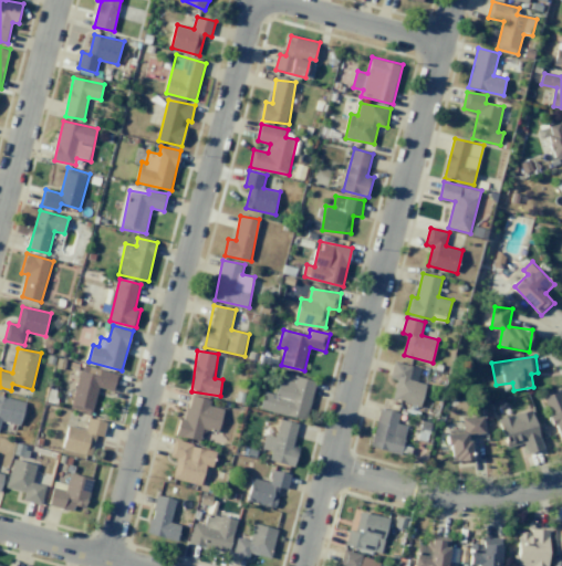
[(427,383),(412,380),(414,365),(395,362),(392,379),(397,380),(394,400),(423,406),(427,383)]
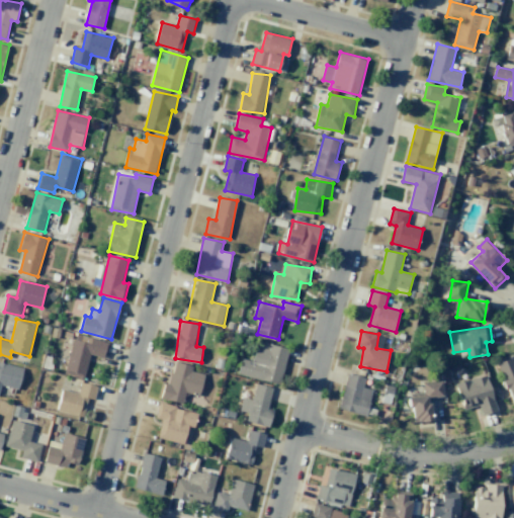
[(91,354),(106,358),(109,342),(83,336),(82,341),(74,339),(67,373),(87,377),(91,354)]
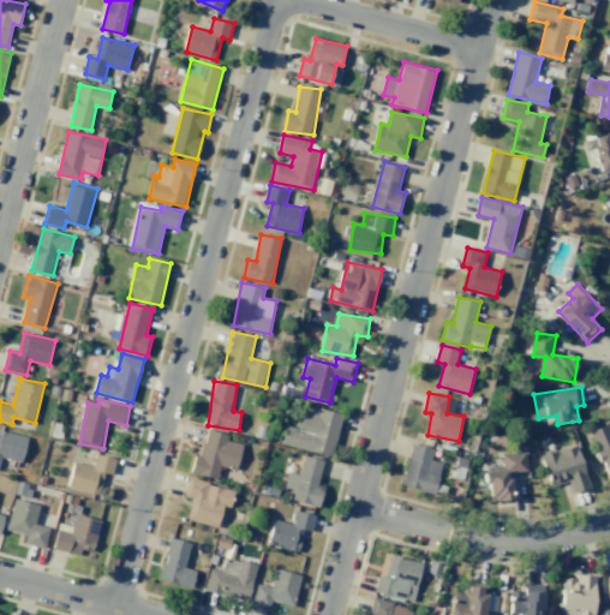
[(335,455),(345,413),(308,405),(303,429),(287,425),(283,445),(335,455)]
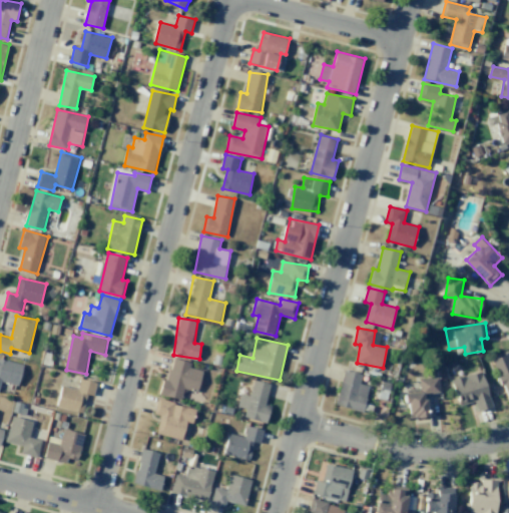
[(493,360),(508,395),(508,354),(493,360)]
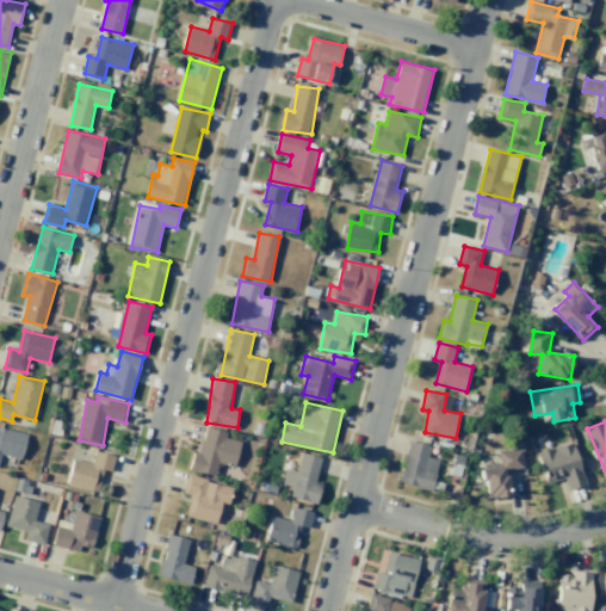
[(0,466),(1,467),(4,455),(25,458),(29,432),(0,427),(0,466)]
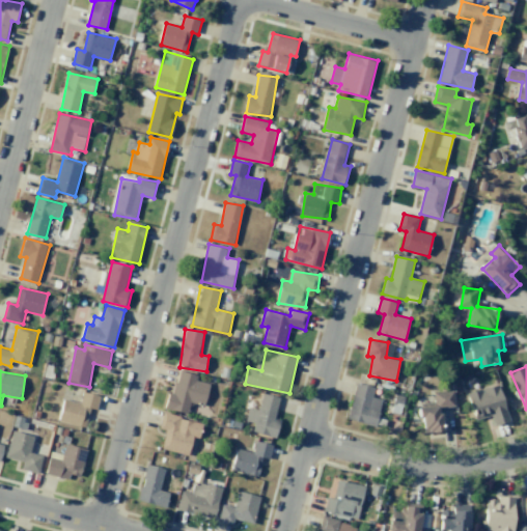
[(211,384),(198,381),(199,375),(181,371),(175,394),(169,392),(165,409),(190,414),(192,401),(206,404),(211,384)]
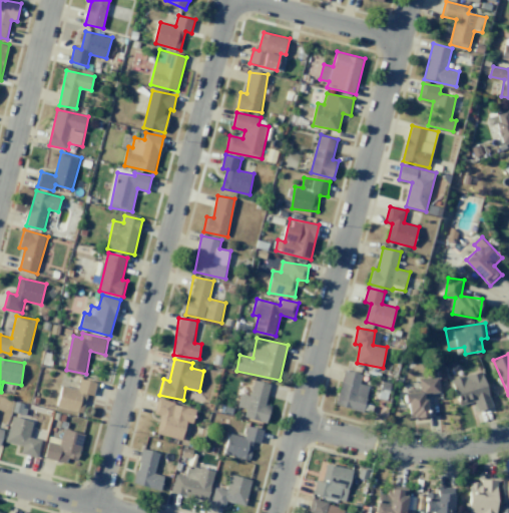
[(364,412),(371,386),(361,383),(364,375),(347,370),(337,405),(364,412)]
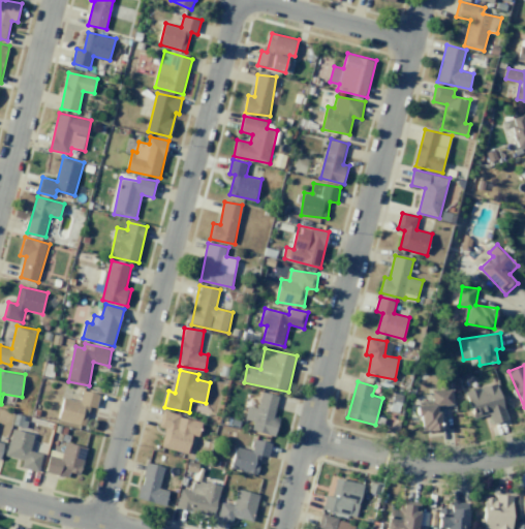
[(491,414),(493,423),(507,421),(500,383),(468,390),(473,417),(491,414)]
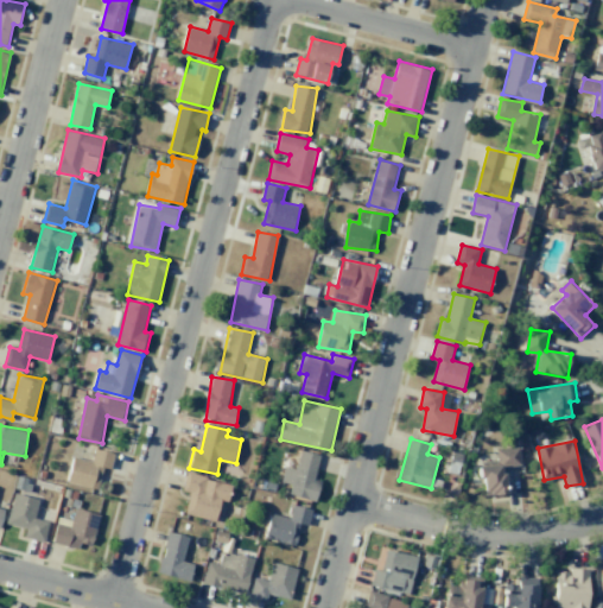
[(499,448),(499,466),(483,467),(486,496),(508,495),(507,467),(522,466),(521,447),(499,448)]
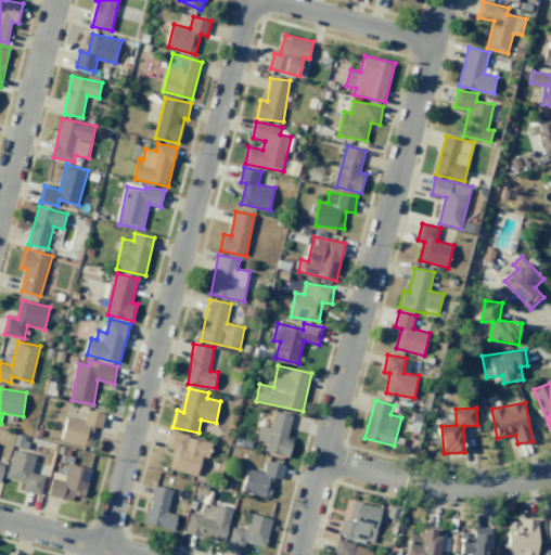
[(95,427),(103,428),(106,413),(88,410),(87,421),(67,417),(63,441),(92,446),(95,427)]
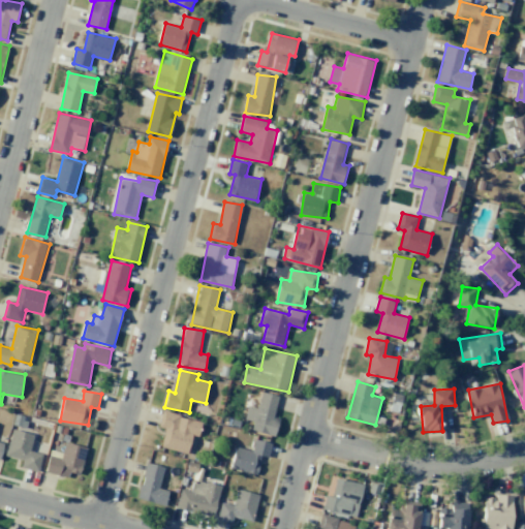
[(277,436),(280,417),(276,417),(280,395),(263,392),(259,408),(250,406),(247,419),(255,422),(253,431),(277,436)]
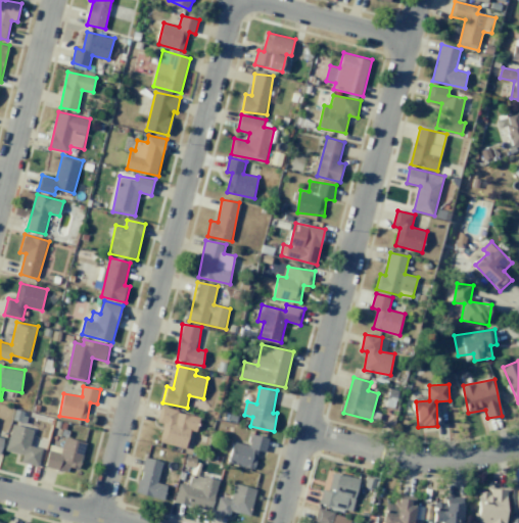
[(160,441),(187,447),(191,429),(198,431),(201,416),(161,407),(158,422),(164,424),(160,441)]
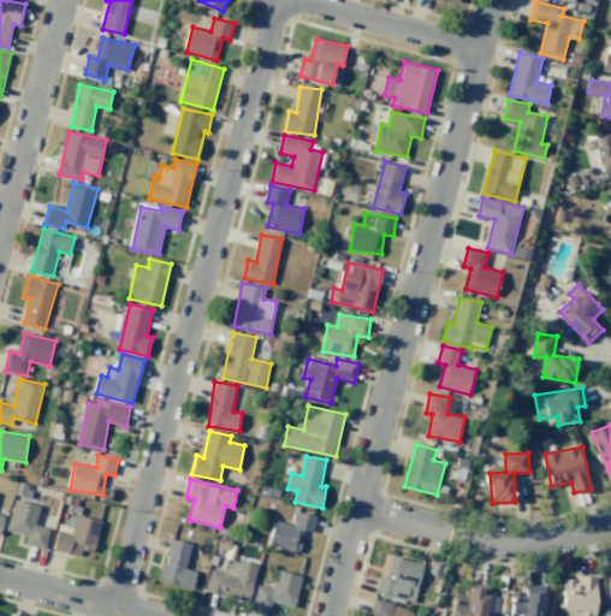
[(27,545),(47,549),(52,528),(37,525),(41,505),(16,501),(10,532),(29,535),(27,545)]
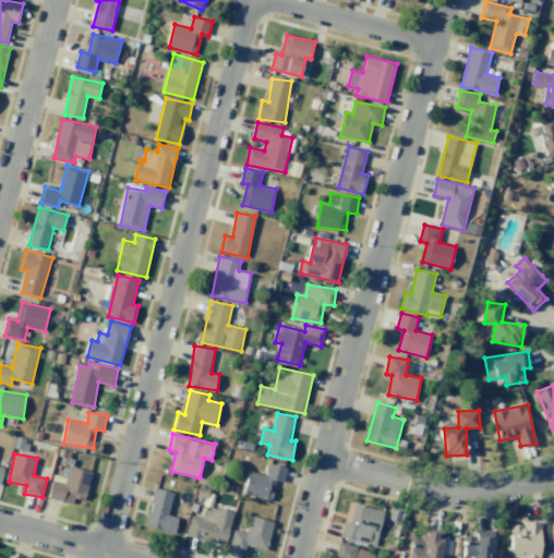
[(288,466),(269,464),(268,474),(250,472),(247,495),(274,499),(277,481),(286,482),(288,466)]
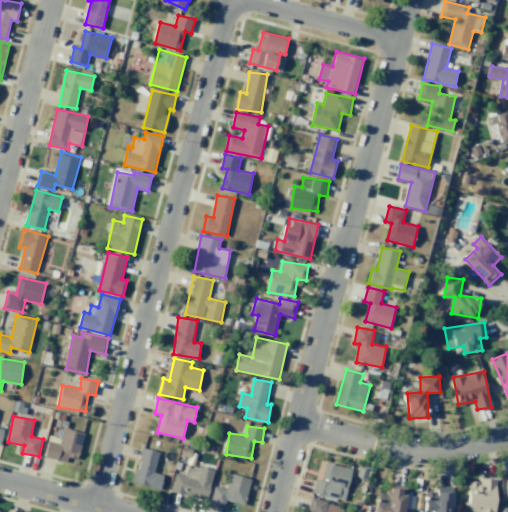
[(45,457),(68,462),(69,457),(79,460),(86,433),(65,428),(61,444),(49,442),(45,457)]
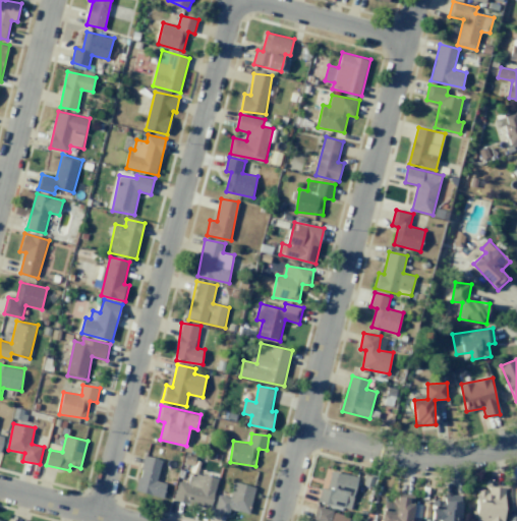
[(164,499),(168,483),(158,480),(164,460),(146,455),(136,491),(164,499)]
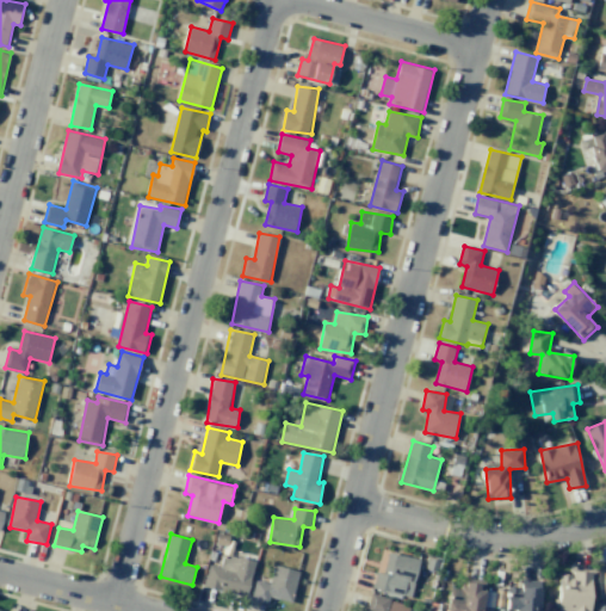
[(375,588),(414,597),(421,559),(390,553),(387,573),(378,572),(375,588)]
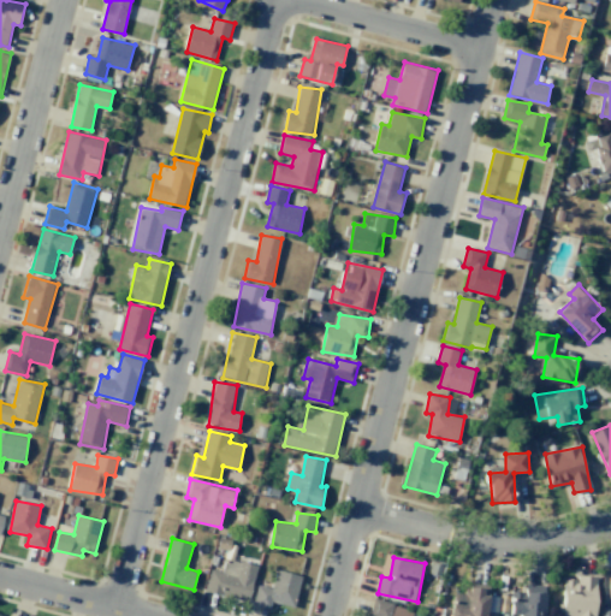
[(259,566),(229,558),(225,572),(212,569),(207,592),(250,602),(259,566)]
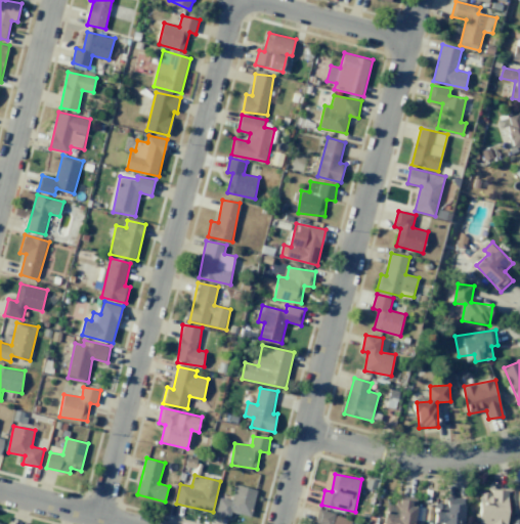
[(217,514),(231,517),(232,512),(252,516),(258,489),(237,485),(233,500),(220,497),(217,514)]
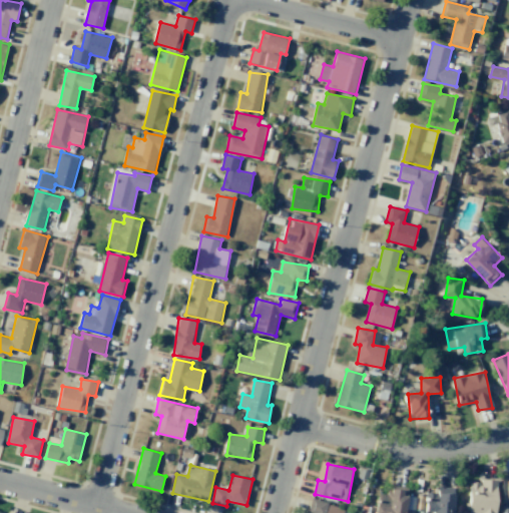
[(497,512),(498,480),(484,479),(484,483),(471,483),(470,512),(497,512)]
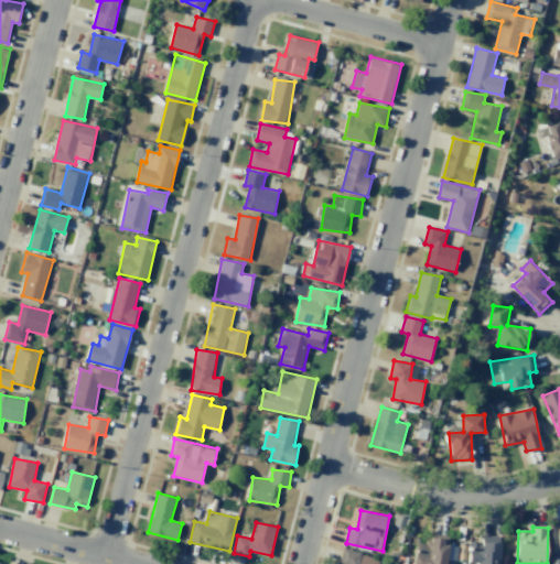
[(477,563),(499,563),(502,535),(484,535),(483,542),(470,542),(470,563),(477,563)]
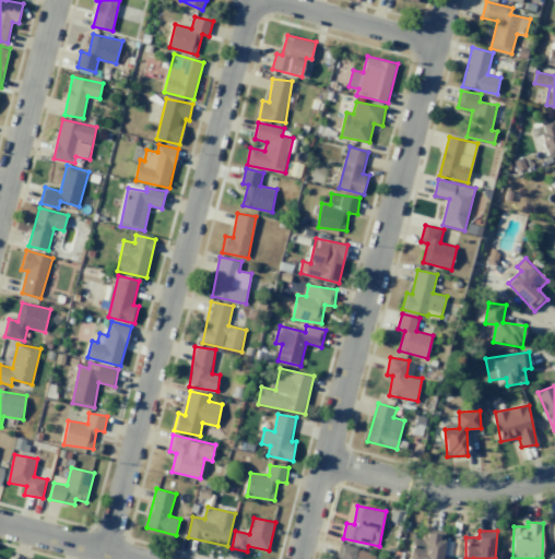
[(411,558),(444,558),(445,534),(426,533),(426,538),(413,537),(411,558)]
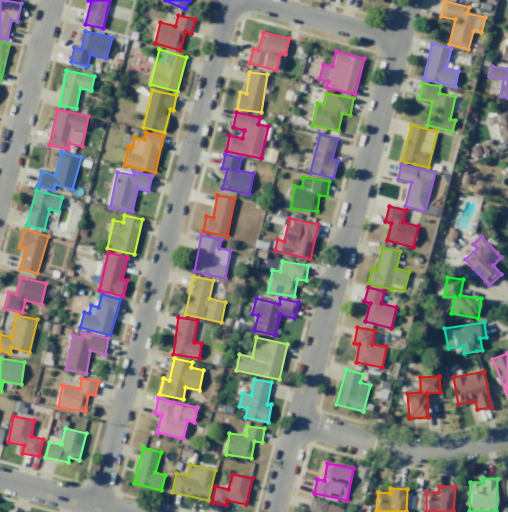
[(342,511),(344,506),(312,498),(308,511),(342,511)]
